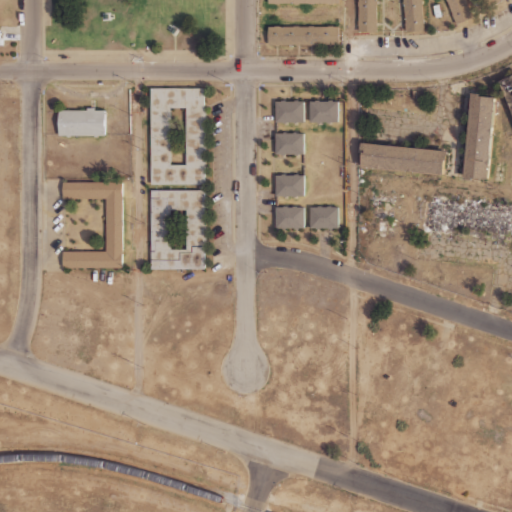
[(359,0),(359,1),(358,1),(358,6),(359,6),(359,21),(358,21),(358,25),(359,25),(359,31),(377,31),(377,4),(378,4),(378,1),(377,1),(377,0),(359,0)]
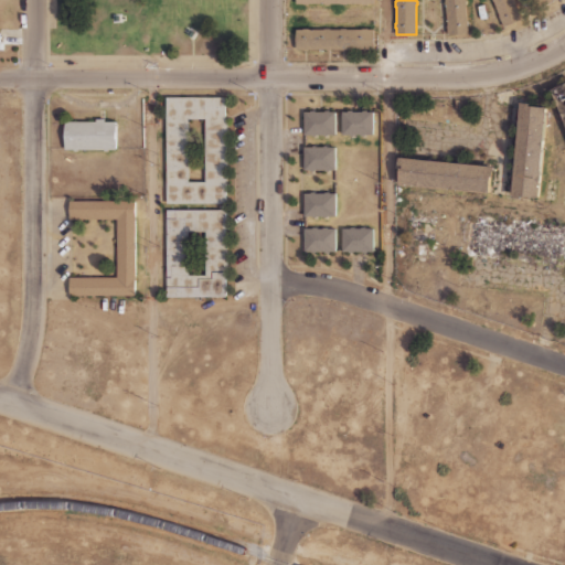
[(467,0),(467,6),(466,6),(467,21),(468,21),(469,25),(468,25),(468,32),(449,34),(449,31),(448,31),(447,25),(448,25),(446,4),(445,4),(445,1),(444,0),(467,0)]
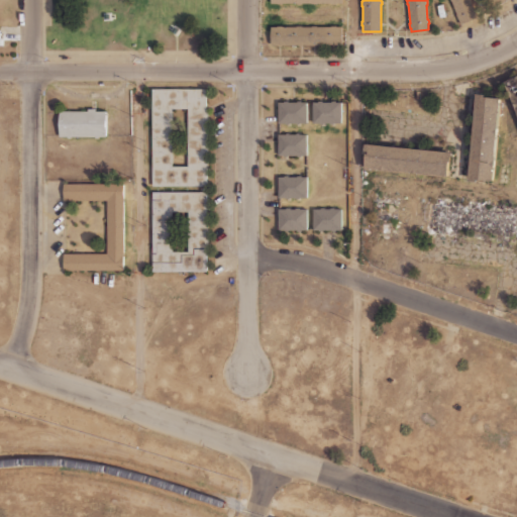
[(471,0),(475,9),(476,9),(479,15),(478,15),(479,17),(461,24),(458,18),(456,15),(457,14),(451,1),(450,1),(449,0),(471,0)]
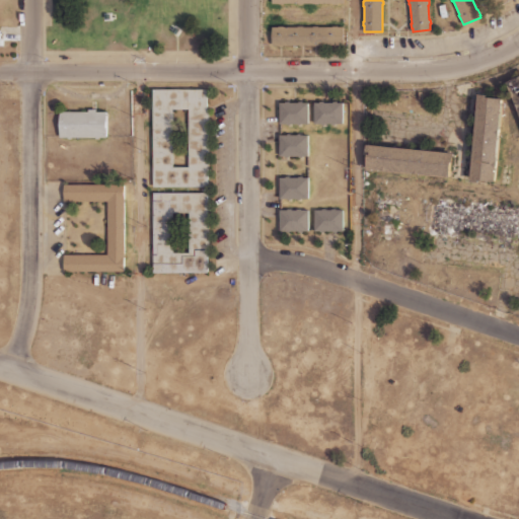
[(273,27),(344,26),(344,45),(273,46),(273,27)]
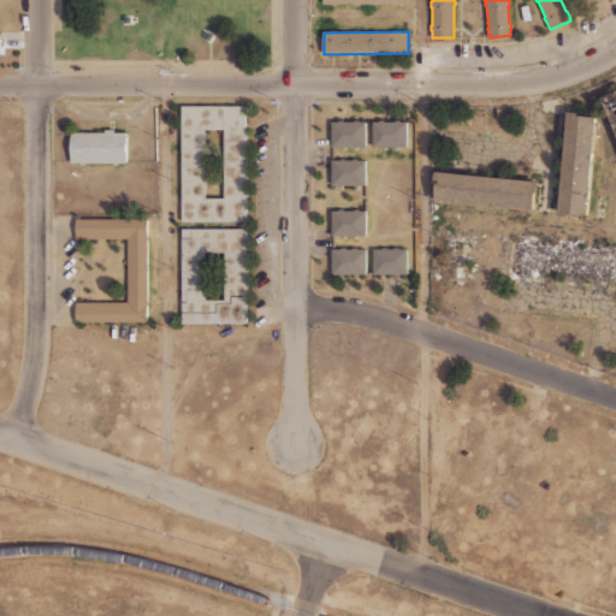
[(615,89),(615,136),(599,98),(615,89)]
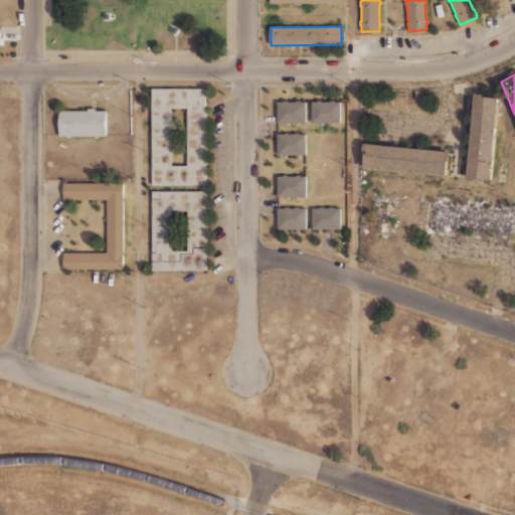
[(152,186),(206,185),(205,89),(152,89),(152,186)]
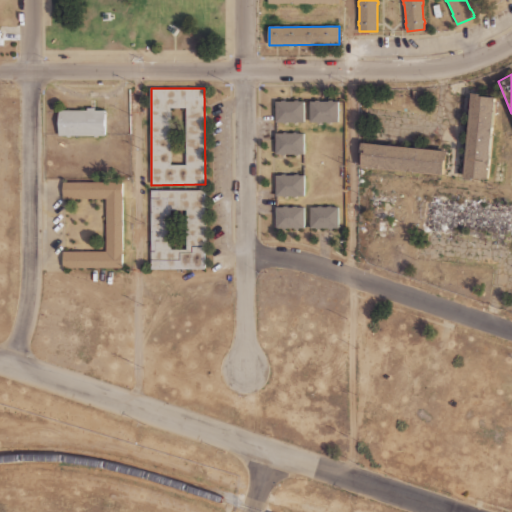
[(471,93),(480,94),(480,96),(495,97),(488,178),(464,176),(471,93)]
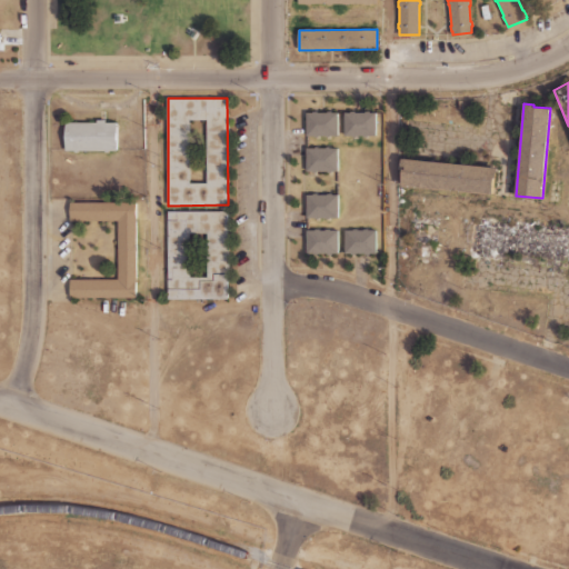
[(346,110),(345,140),(381,141),(381,110),(346,110)]
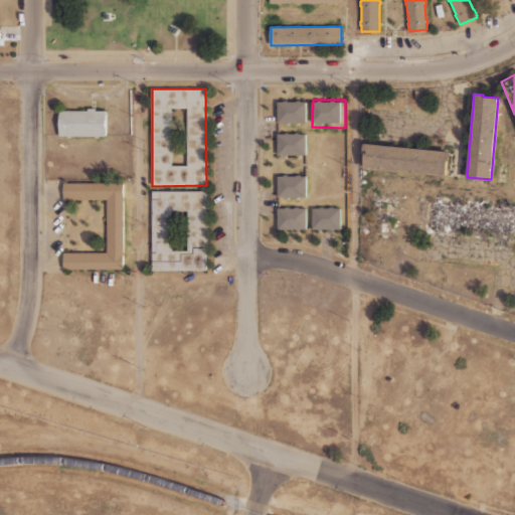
[(276,102),(276,129),(308,129),(308,102),(276,102)]
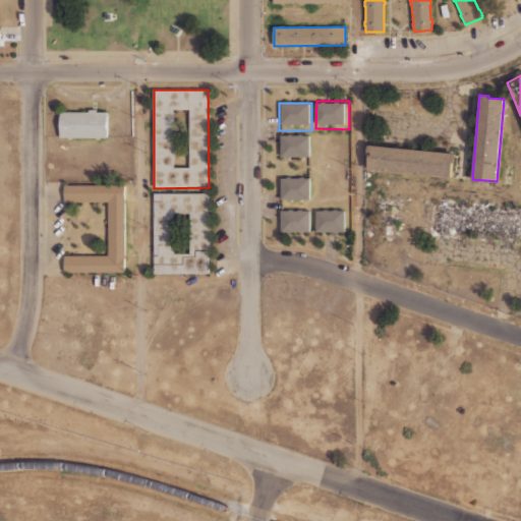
[(60,112),(89,112),(89,109),(98,109),(98,112),(107,112),(107,138),(71,137),(71,139),(68,139),(68,137),(60,137),(60,112)]
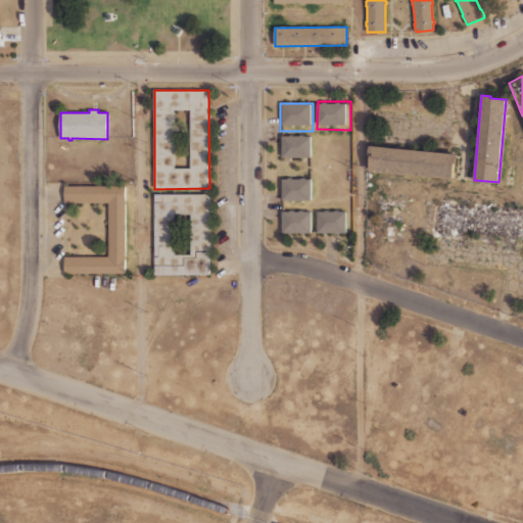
[(277,135),(277,162),(310,163),(310,135),(277,135)]
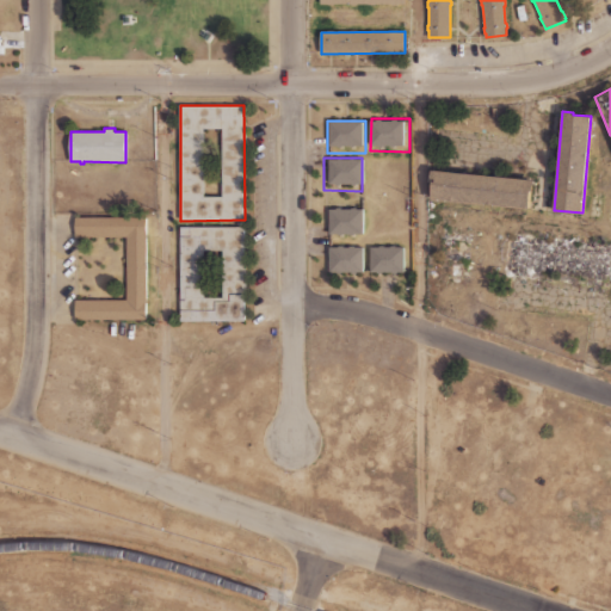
[(432,170),(535,179),(534,191),(531,190),(529,209),(433,201),(434,181),(431,181),(432,170)]
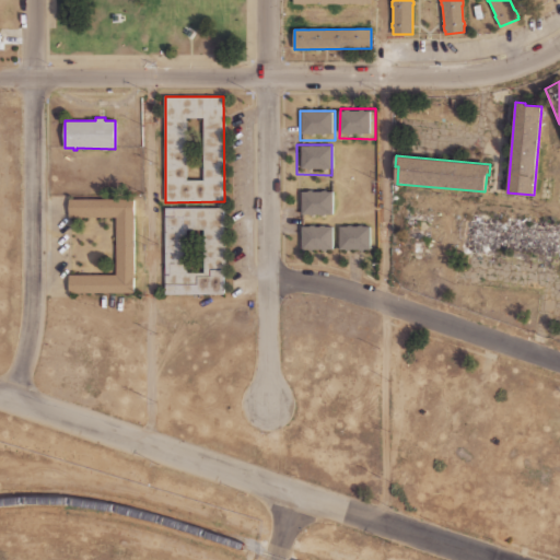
[(296,188),(296,218),(331,218),(331,188),(296,188)]
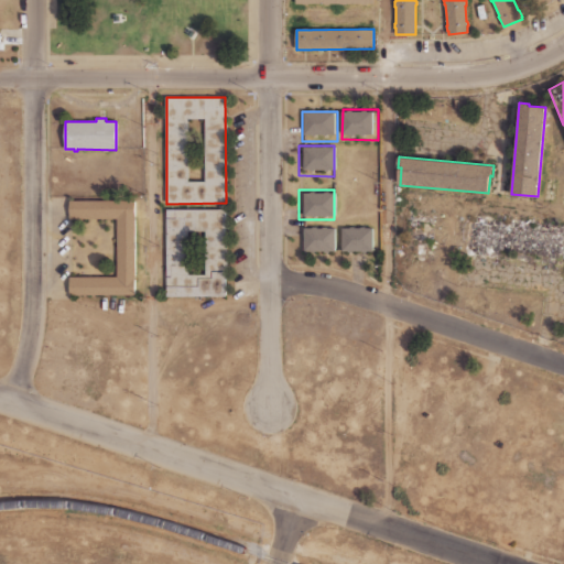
[(69,201),(133,201),(133,294),(69,294),(69,277),(117,277),(117,218),(69,218),(69,201)]
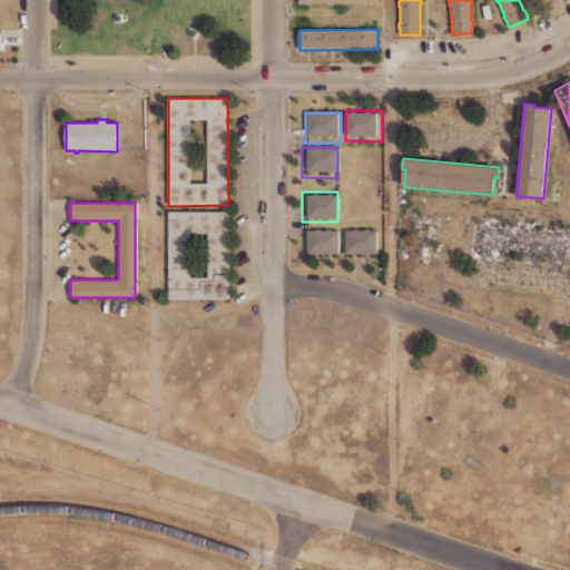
[(168,212),(227,212),(227,300),(168,300),(168,212)]
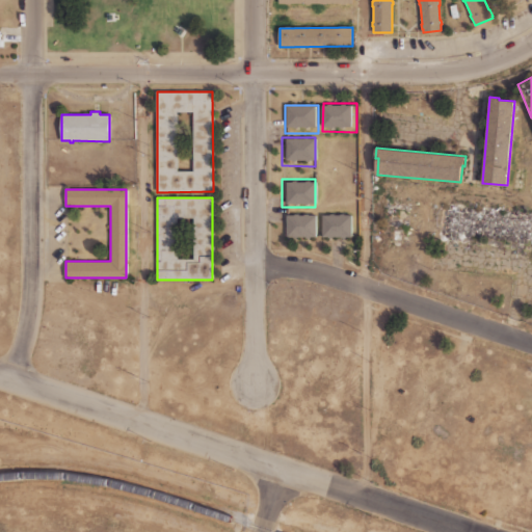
[(283,209),(283,237),(316,237),(316,209),(283,209)]
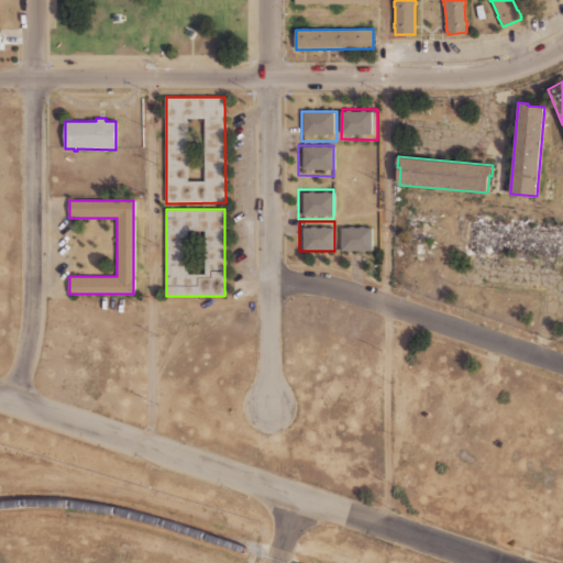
[(342,222),(341,252),(377,252),(377,222),(342,222)]
